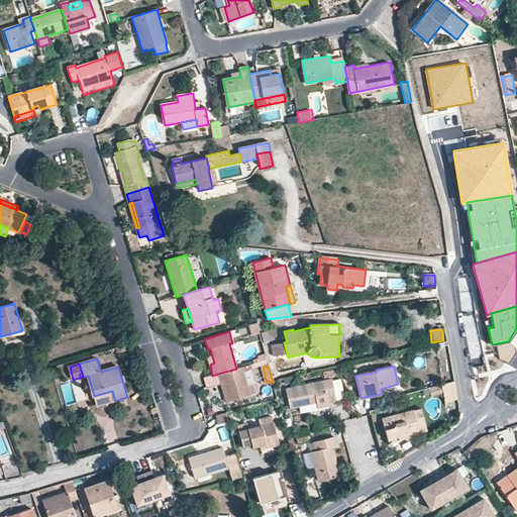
[(236,369),(218,374),(220,383),(223,382),(229,401),(256,394),(253,385),(247,387),(241,367),(236,369)]
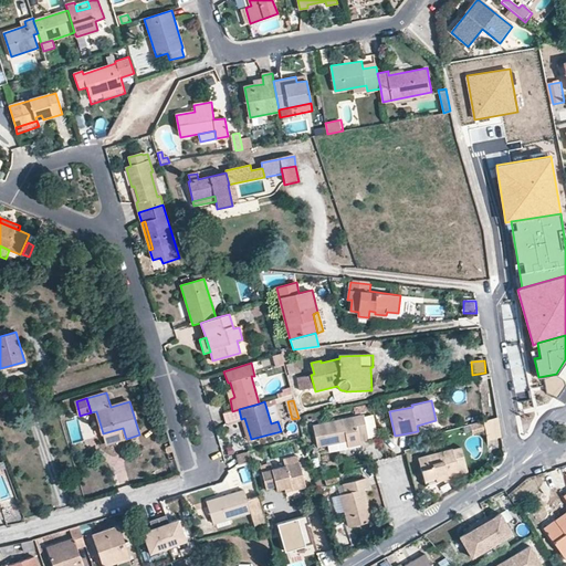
[(502,435),(499,416),(485,419),(484,419),(485,428),(488,439),(502,435)]
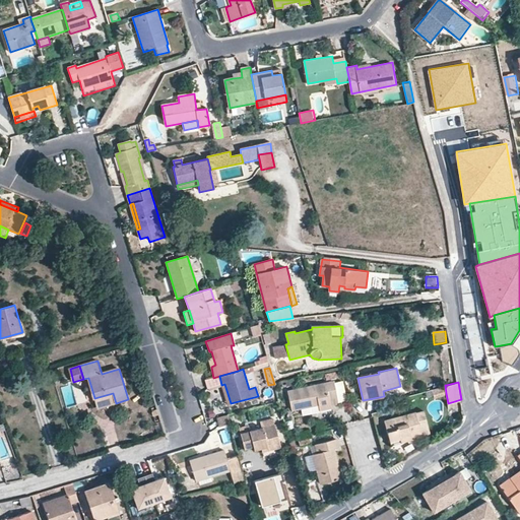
[(339,404),(334,383),(287,391),(291,411),(308,407),(309,412),(331,408),(331,406),(339,404)]
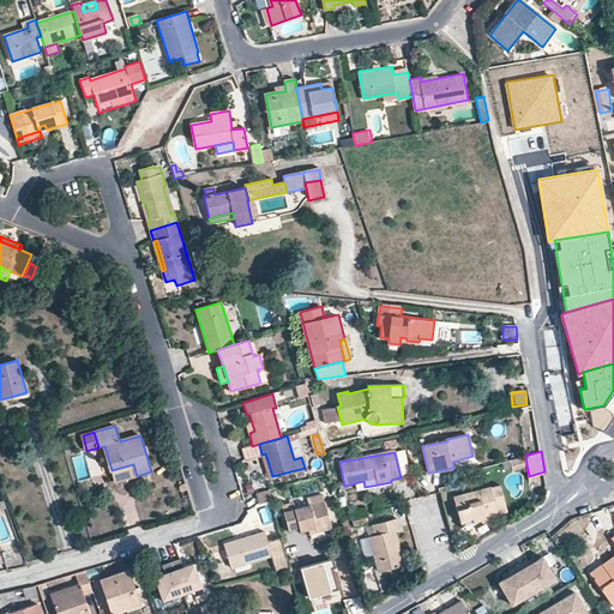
[(269,477),(272,476),(265,453),(262,455),(269,477)]
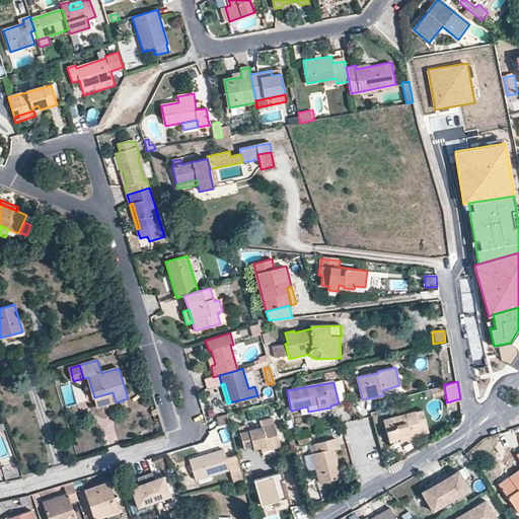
[(430,389),(433,396),(445,392),(444,384),(430,389)]
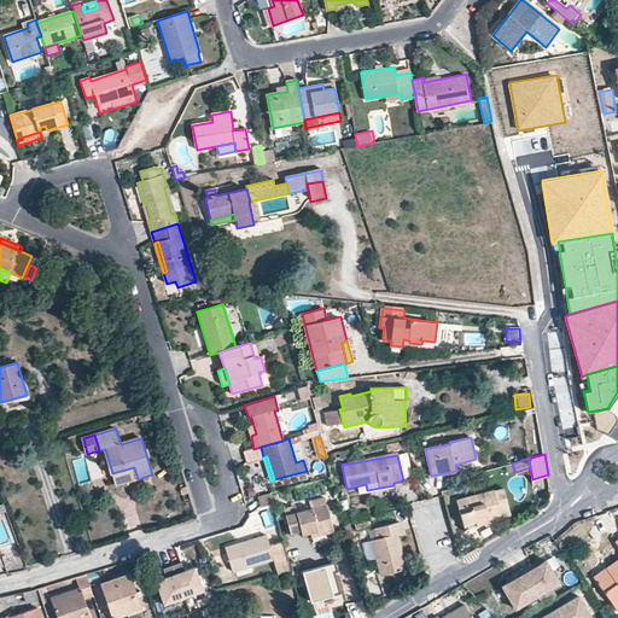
[(116,485),(138,479),(134,467),(112,473),(116,485)]
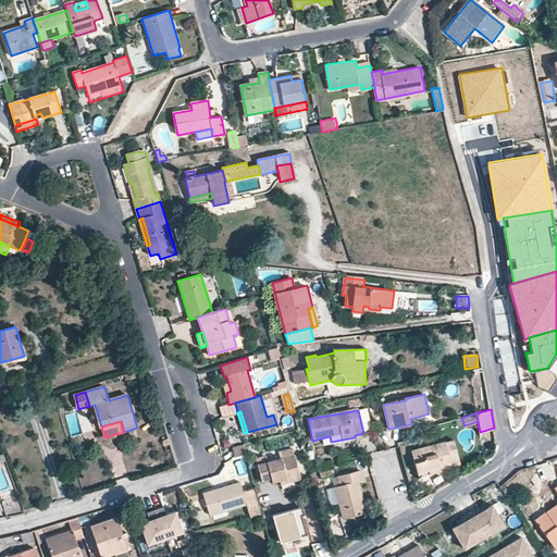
[(420,477),(421,477),(432,473),(431,469),(452,463),(453,465),(460,462),(454,440),(445,442),(445,441),(412,449),(420,477)]
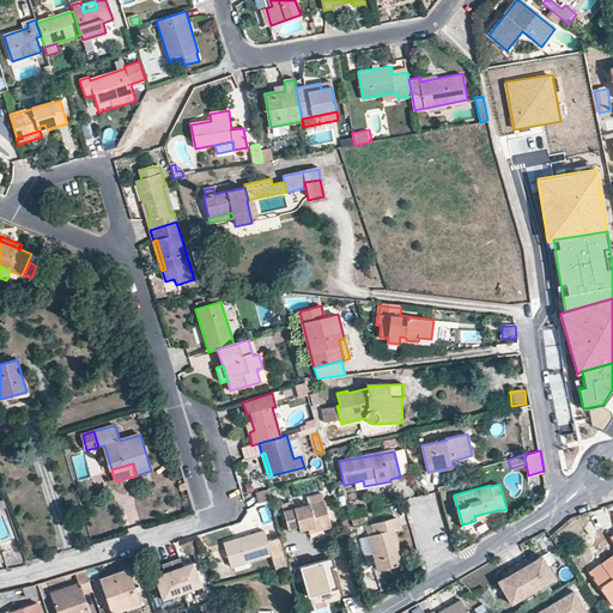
[(272,501),(269,489),(258,492),(261,504),(272,501)]
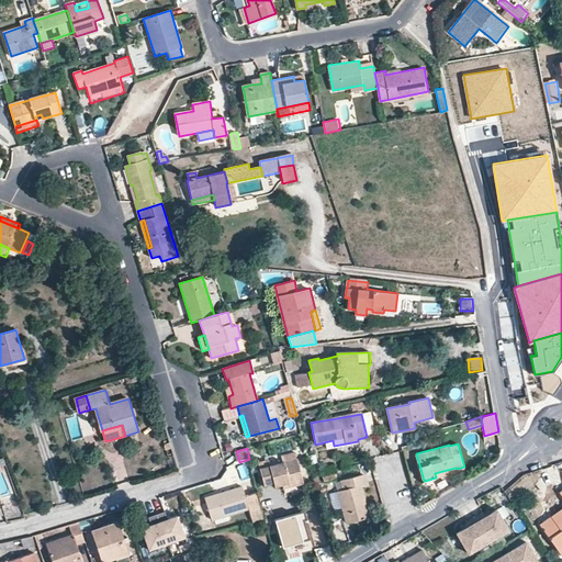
[(276,487),(283,485),(301,481),(294,454),(279,458),(281,464),(268,468),(267,461),(259,463),(265,486),(274,484),(276,487)]
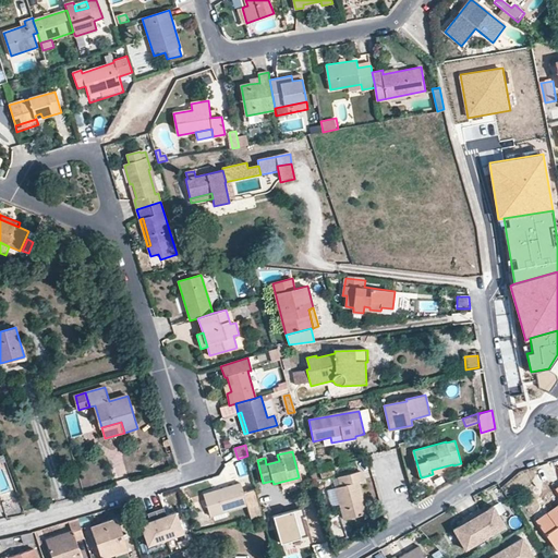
[(238,476),(247,476),(246,462),(238,462),(238,476)]
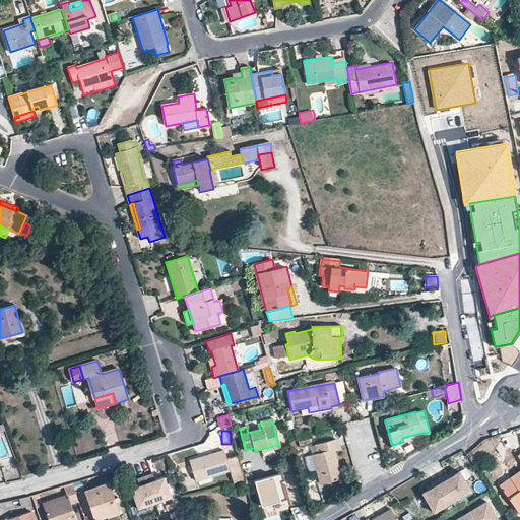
[(423,437),(423,434),(421,433),(402,438),(403,442),(423,437)]
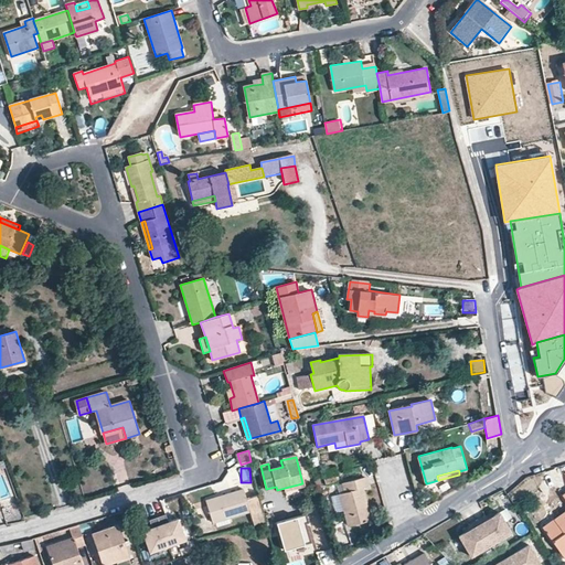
[(338,481),(336,473),(323,477),(326,484),(338,481)]
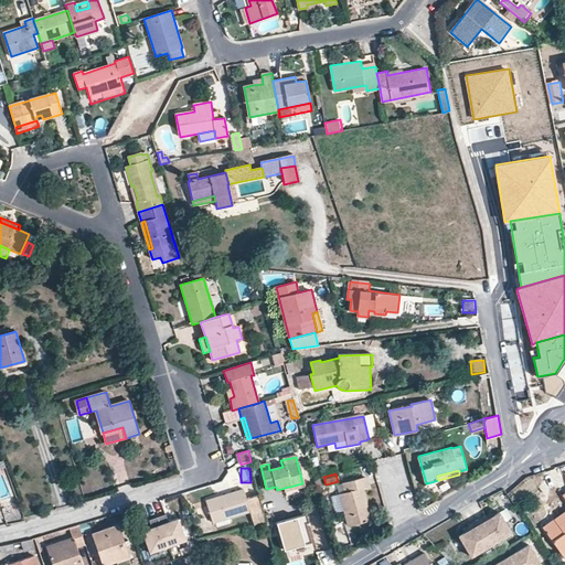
[(340,494),(344,511),(349,526),(372,521),(363,489),(368,488),(365,478),(342,483),(345,493),(340,494)]
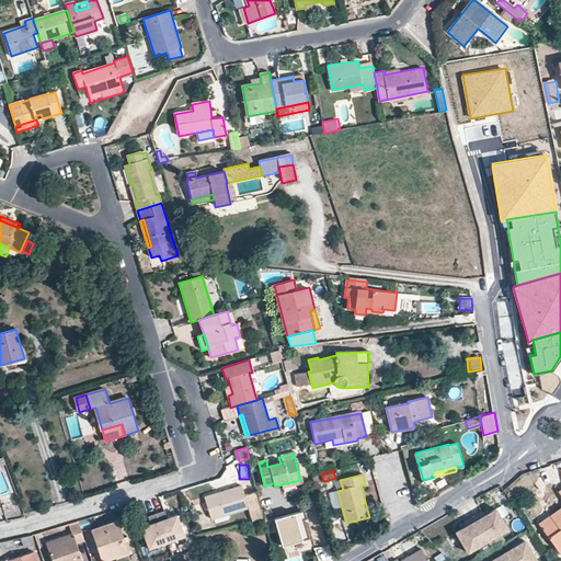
[(437,488),(435,477),(424,480),(428,490),(437,488)]
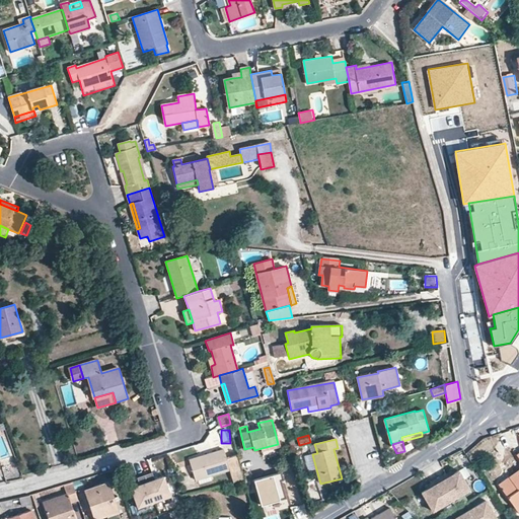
[(279,448),(278,444),(262,448),(263,452),(279,448)]
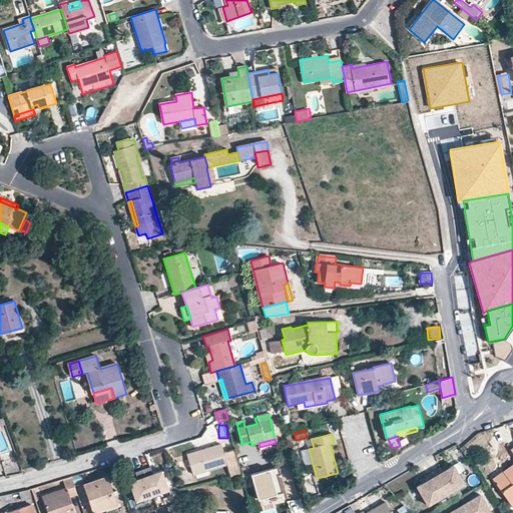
[(194,475),(227,464),(231,477),(241,474),(240,467),(235,450),(224,453),(221,444),(187,455),(194,475)]
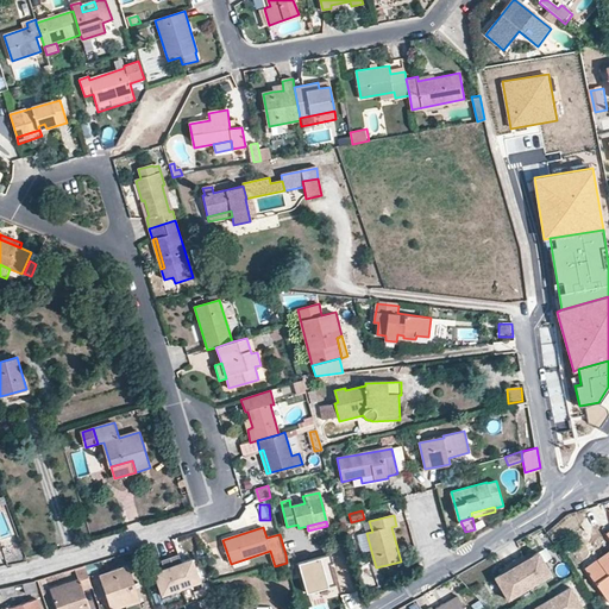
[(608,550),(585,569),(604,595),(608,590),(608,532),(607,534),(608,537),(608,550)]
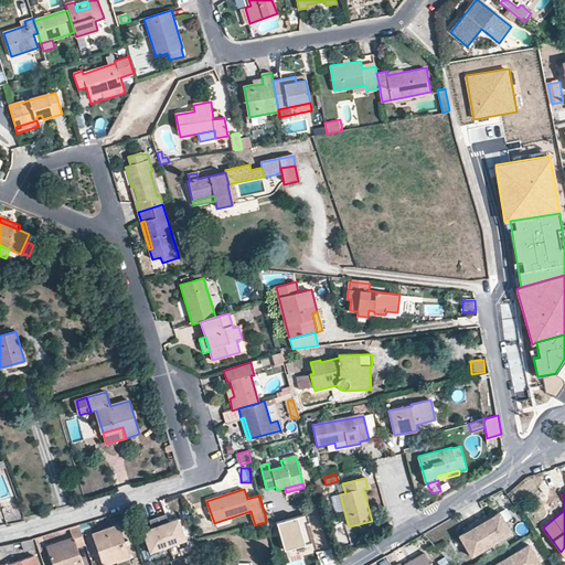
[(337,513),(344,511),(340,494),(332,497),(337,513)]
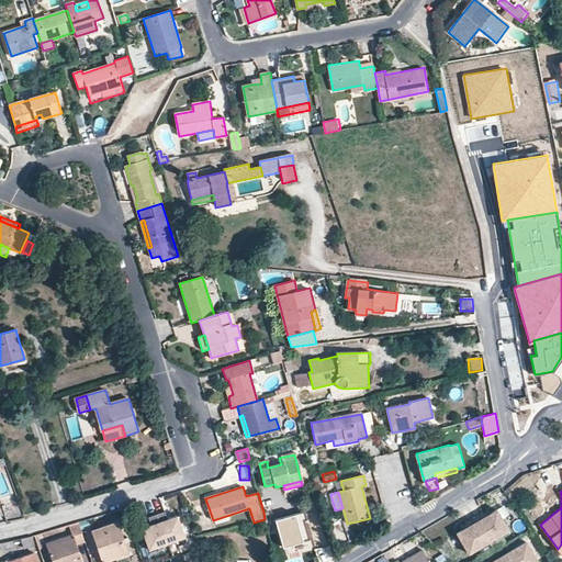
[(8,521),(25,518),(24,515),(20,502),(3,506),(8,521)]
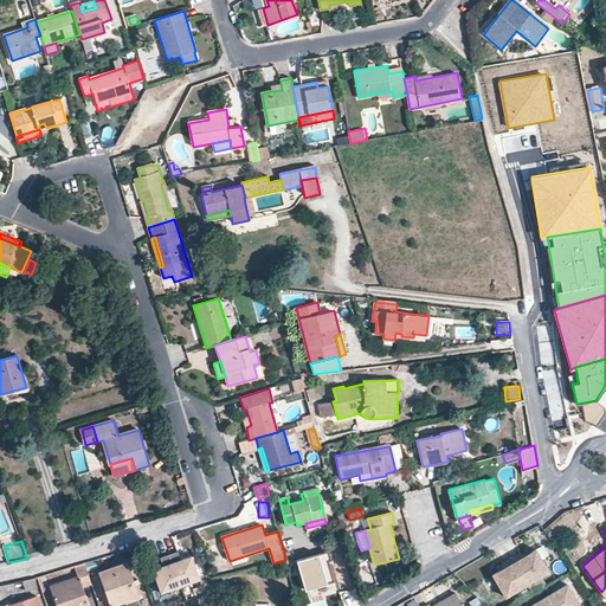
[(537,549),(532,553),(524,558),(523,554),(522,553),(504,562),(505,563),(508,567),(501,571),(495,574),(507,597),(550,572),(537,549)]
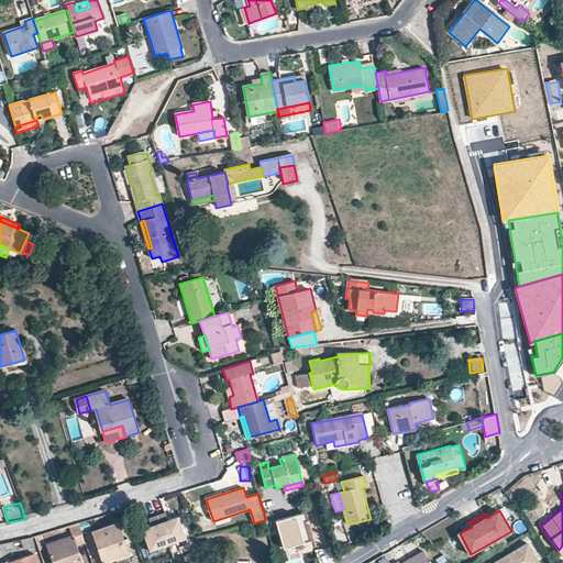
[(166,512),(157,516),(168,545),(186,539),(178,517),(168,520),(166,512)]
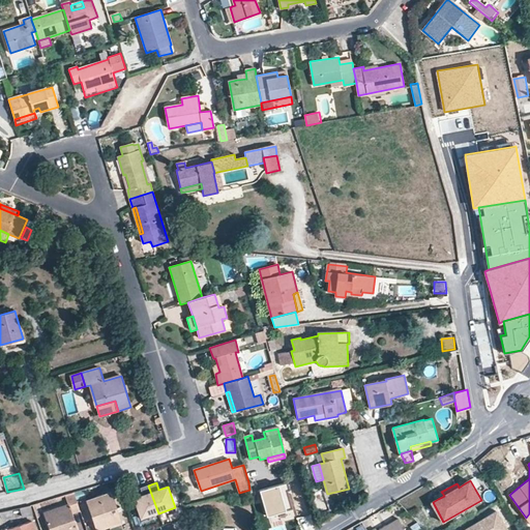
[(265,517),(292,509),(287,492),(290,491),(288,482),(259,491),(265,517)]
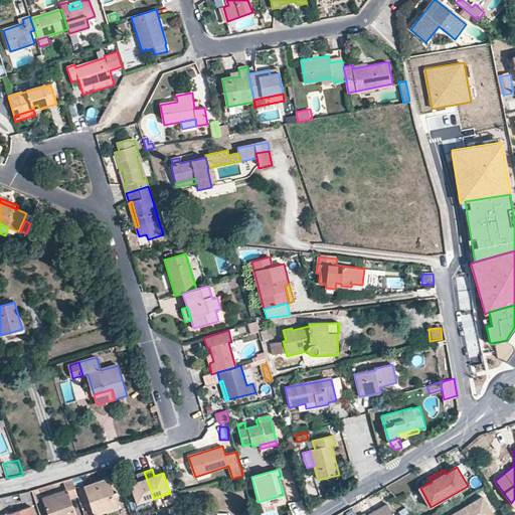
[(154,499),(144,472),(137,474),(139,481),(130,485),(137,504),(154,499)]
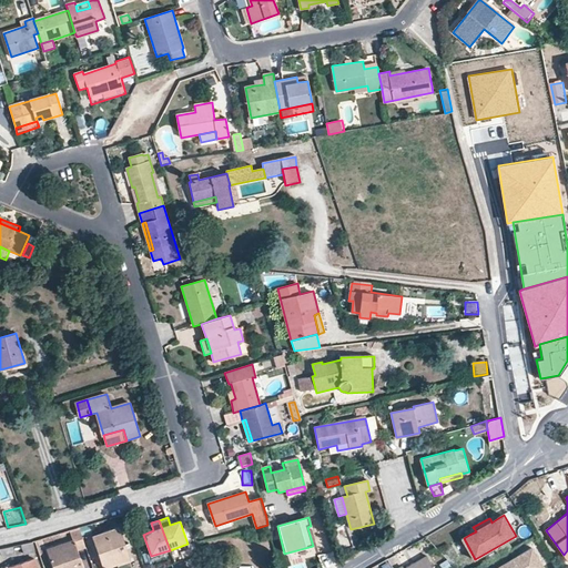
[(107,567),(130,560),(119,528),(94,537),(104,567),(107,567)]
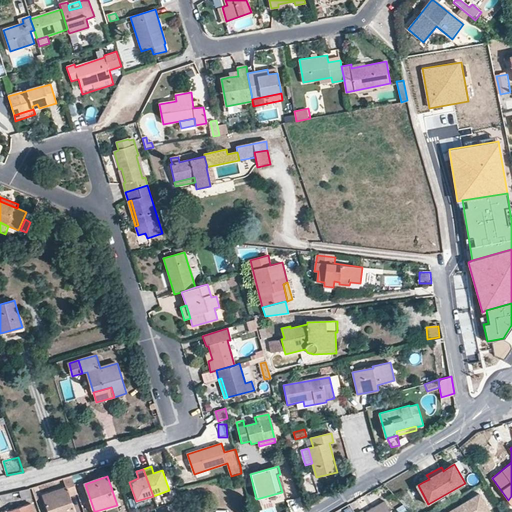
[(75,511),(70,496),(78,493),(72,477),(64,481),(67,488),(44,496),(49,511),(75,511)]
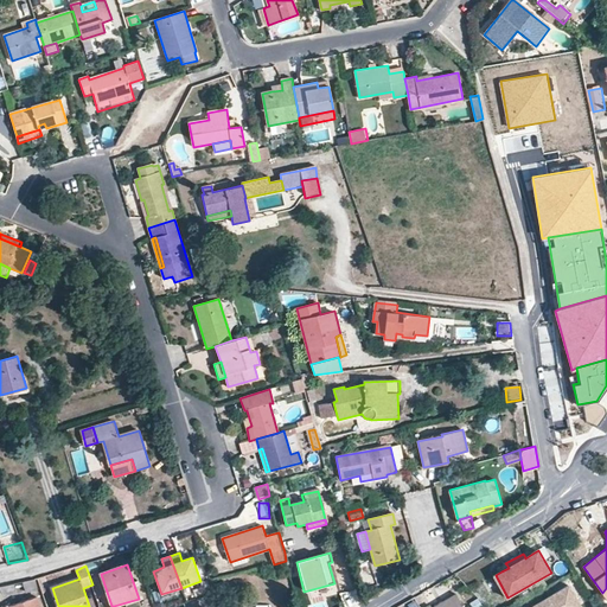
[(26,593),(38,590),(36,580),(1,587),(2,593),(25,588),(26,593)]
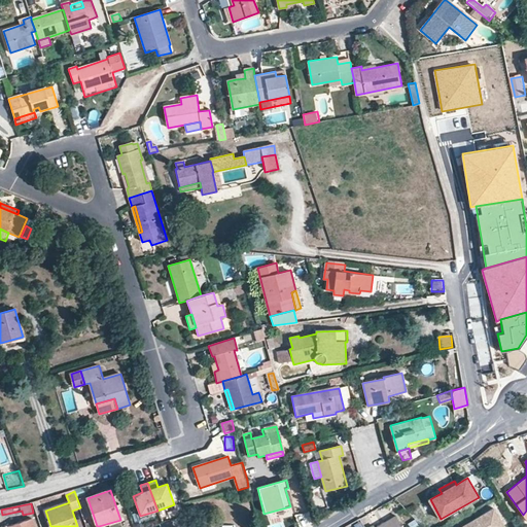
[(426,516),(432,513),(428,504),(421,507),(426,516)]
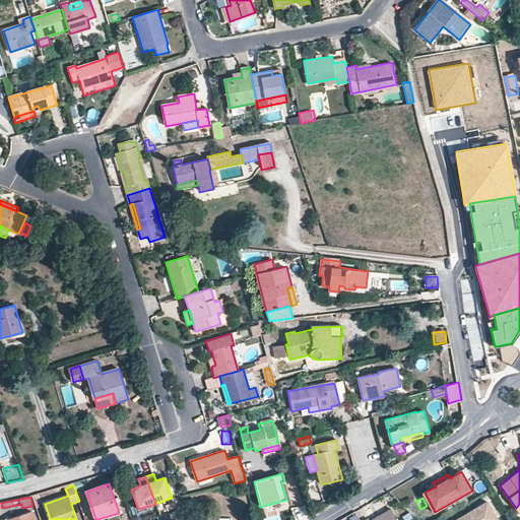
[(499,519),(491,506),(489,505),(486,502),(469,512),(455,519),(499,519)]
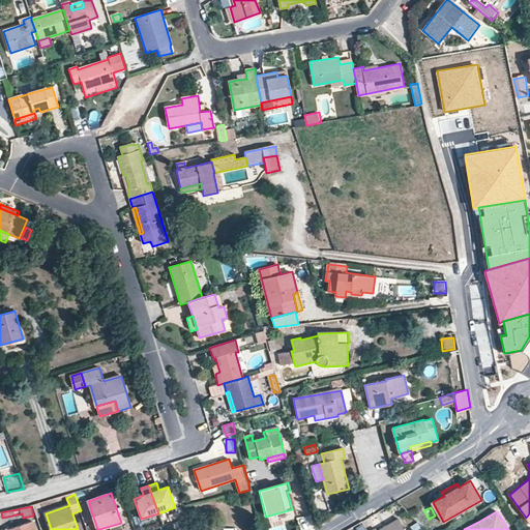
[(379,529),(376,529),(376,528),(372,529),(405,529),(399,519),(379,529)]
